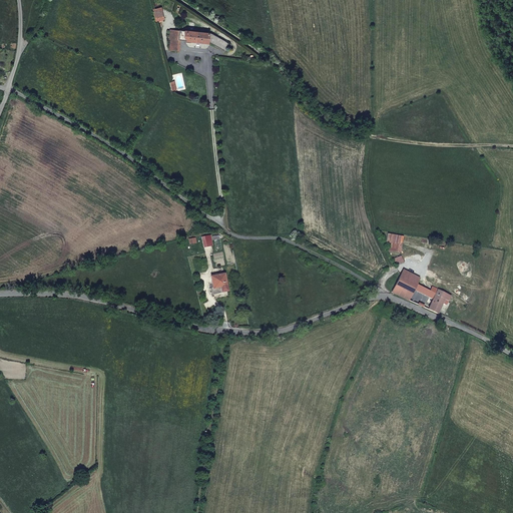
[(160,7),(152,9),(155,21),(163,19),(160,7)]
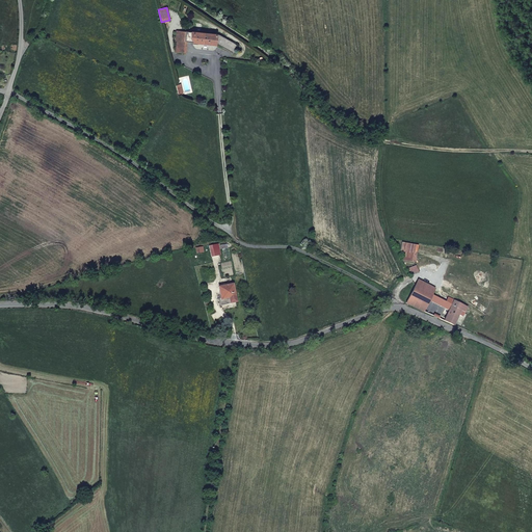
[(214,45),(215,33),(183,29),(182,31),(176,30),(175,40),(177,40),(176,51),(185,52),(186,42),(214,45)]
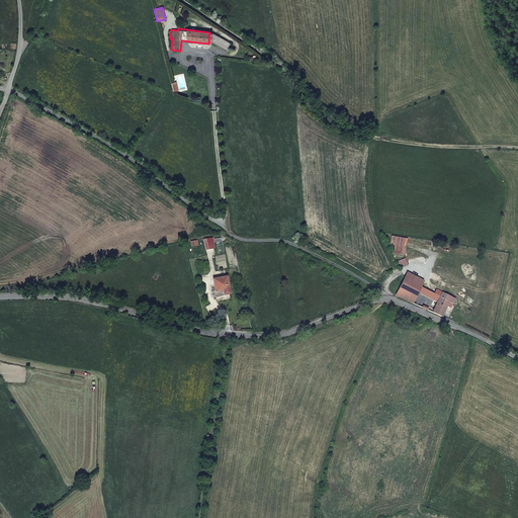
[(210,44),(226,52),(230,44),(211,32),(210,44)]
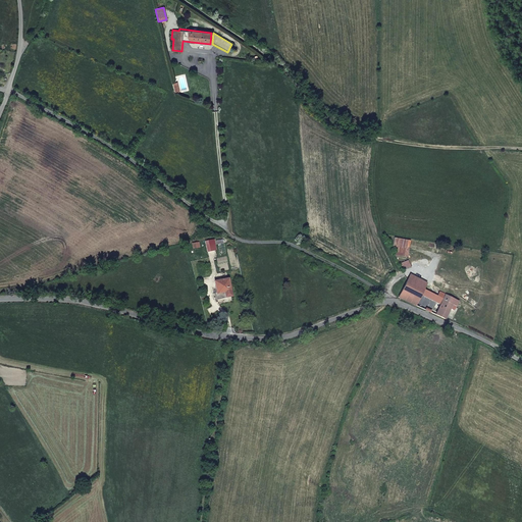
[(208,241),(203,242),(205,251),(213,249),(212,244),(209,245),(208,241)]
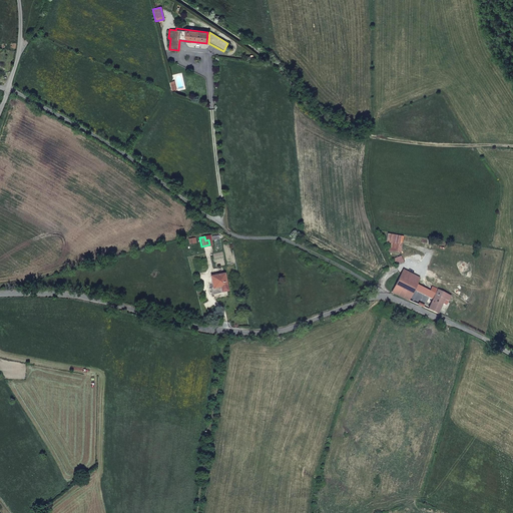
[(394,258),(397,264),(403,262),(400,254),(394,258)]
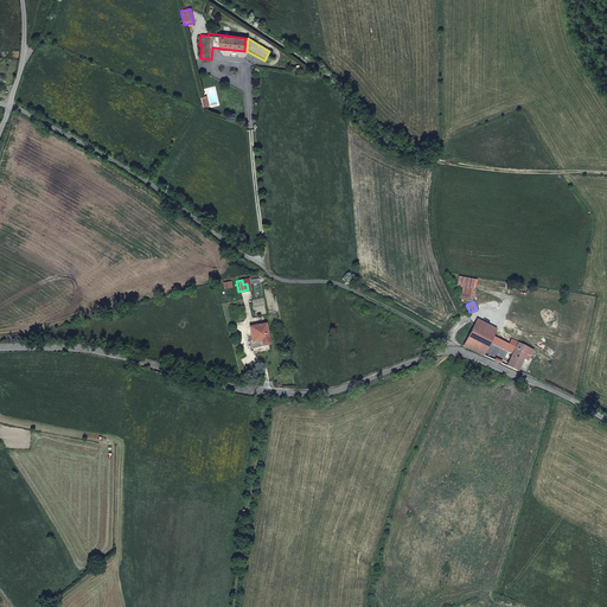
[(483,331),(486,323),(480,320),(475,318),(471,325),(483,331)]
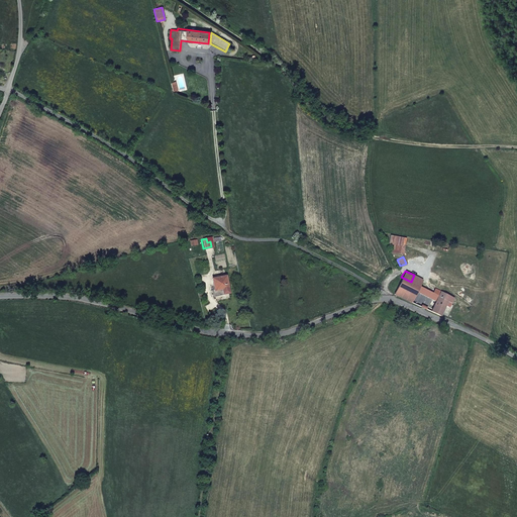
[(426,296),(428,290),(418,286),(422,279),(414,275),(411,282),(401,277),(394,293),(410,300),(415,290),(426,296)]
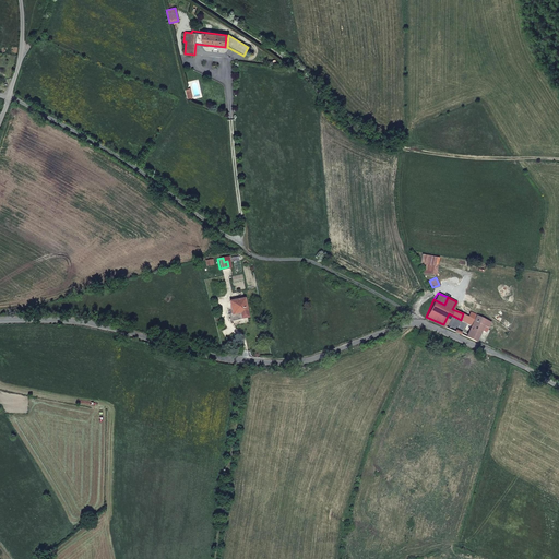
[(226,312),(227,318),(246,314),(242,298),(226,301),(227,312),(226,312)]
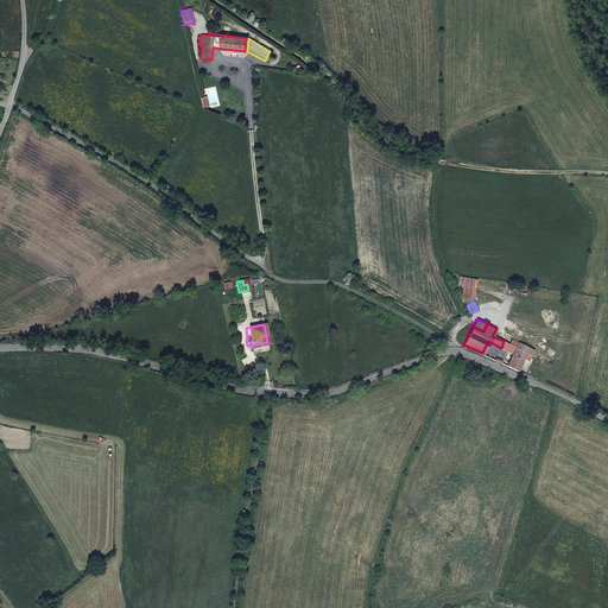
[(501,348),(512,353),(515,347),(504,341),(501,348)]
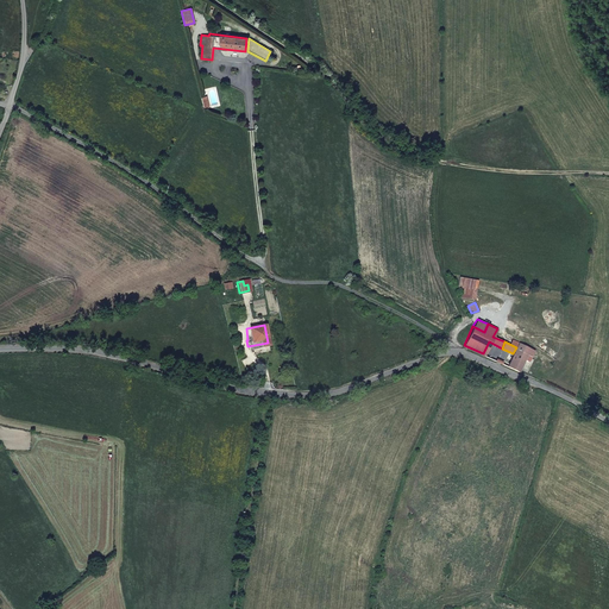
[(520,350),(516,347),(513,353),(509,362),(503,359),(502,362),(519,369),(523,359),(527,360),(533,349),(523,344),(520,350)]
